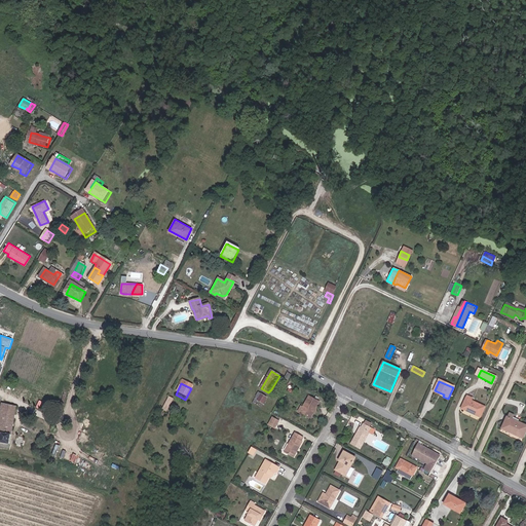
[(309,396),(303,407),(300,411),(309,416),(312,411),(311,410),(312,408),(314,408),(318,401),(309,396)]
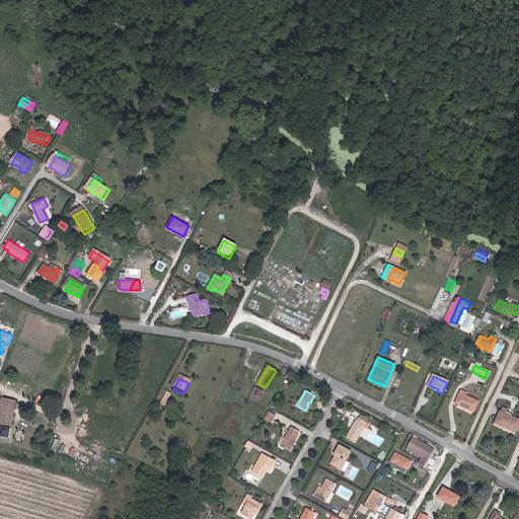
[(458,392),(454,402),(472,412),(477,401),(463,395),(464,393),(464,392),(460,390),(459,390),(458,392)]
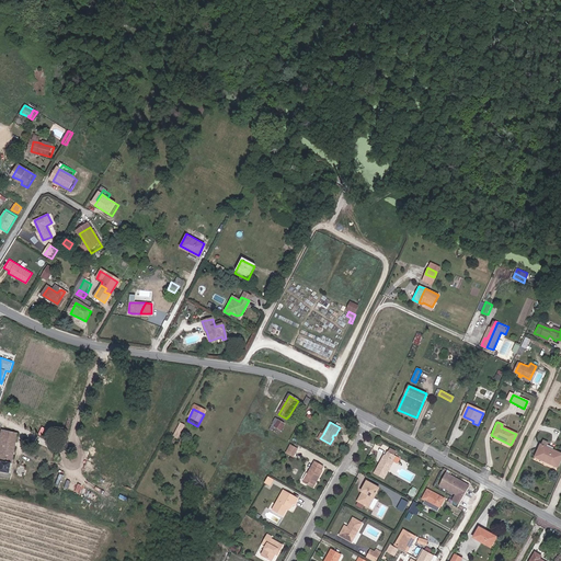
[(172,439),(176,442),(184,428),(179,426),(172,439)]
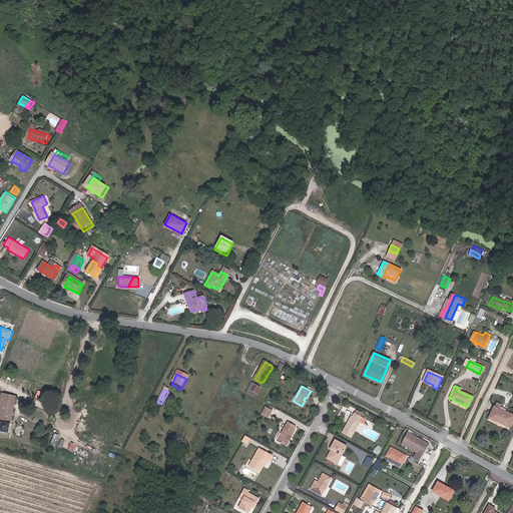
[(0,435),(0,436),(0,437),(0,441),(6,443),(13,400),(1,398),(0,406),(0,435)]
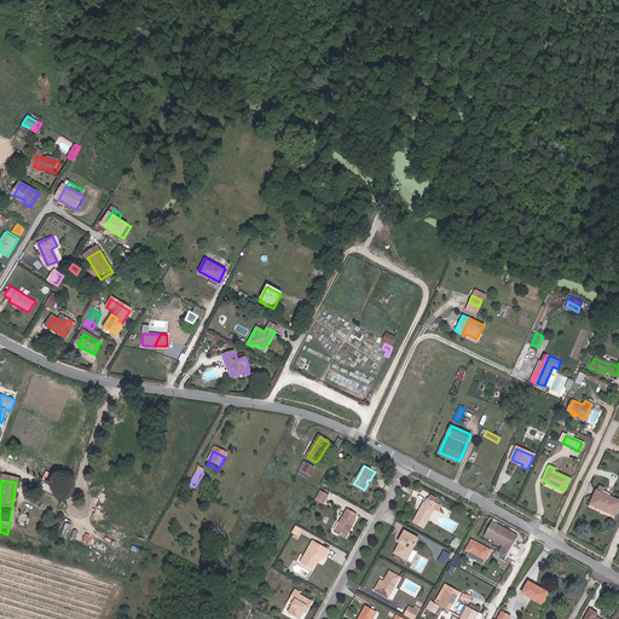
[(600,493),(600,491),(602,487),(597,486),(595,491),(594,490),(588,504),(611,516),(617,502),(607,497),(600,493)]
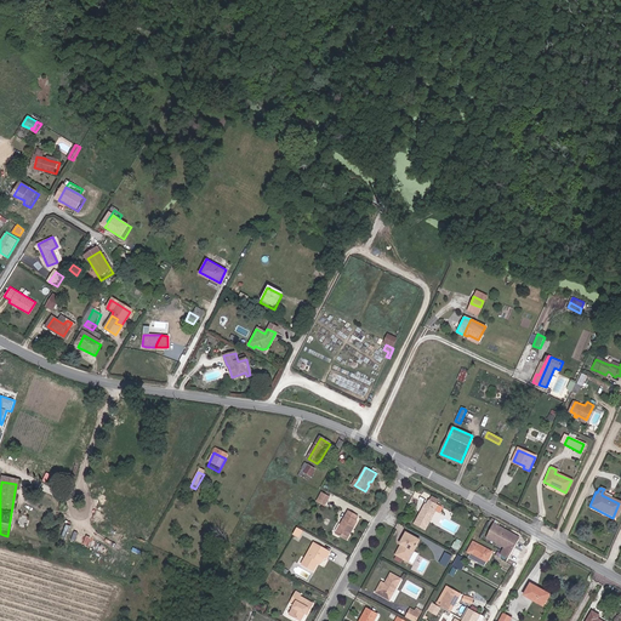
[(317,501),(325,506),(331,495),(322,491),(317,501)]
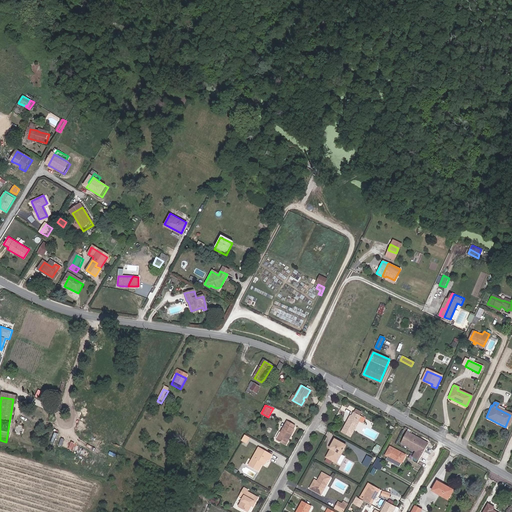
[(342,433),(350,437),(361,416),(354,413),(353,416),(351,415),(342,433)]
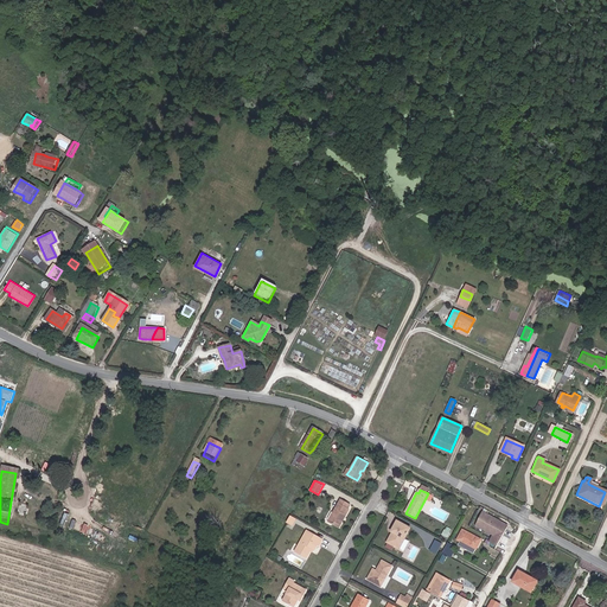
[(328,519),(339,525),(349,509),(347,508),(350,504),(340,499),(328,519)]
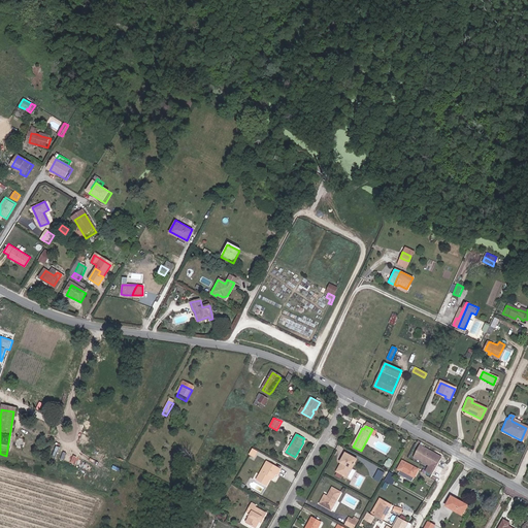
[(439,457),(418,446),(411,457),(428,465),(424,471),(430,474),(433,468),(439,457)]
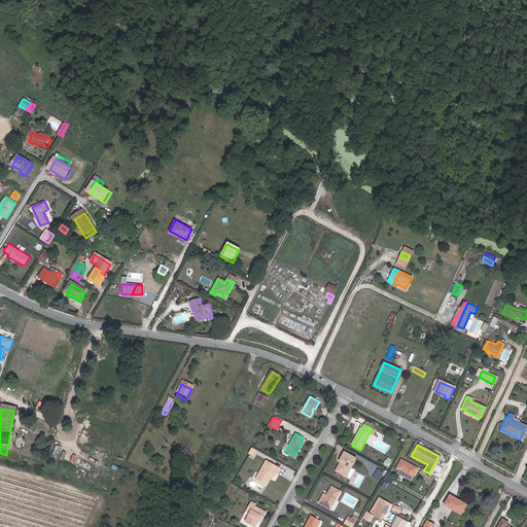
[(255,453),(252,458),(258,461),(261,456),(255,453)]
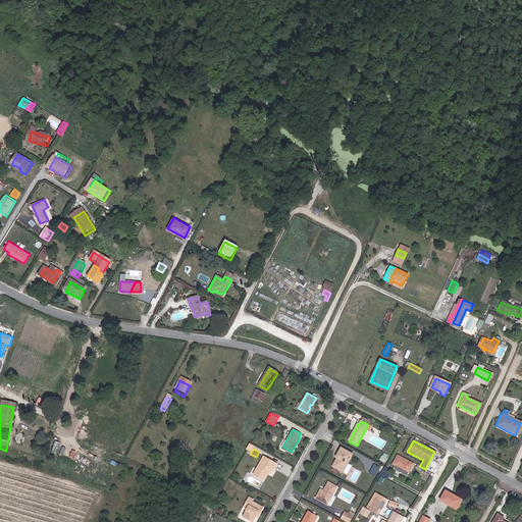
[(346,473),(351,464),(348,462),(352,455),(341,449),(335,457),(337,458),(332,466),(346,473)]
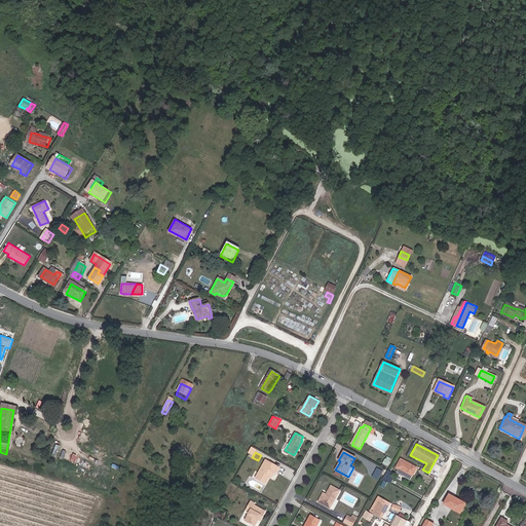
[(415,467),(398,458),(392,468),(396,471),(409,478),(415,467)]
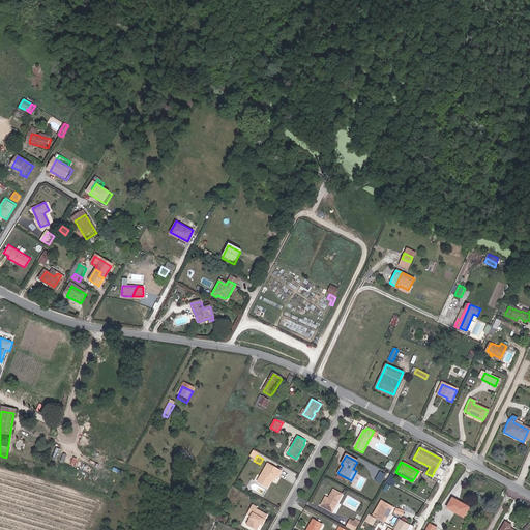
[(281,479),(283,475),(269,468),(260,487),(270,491),(274,482),(276,483),(280,479),(281,479)]
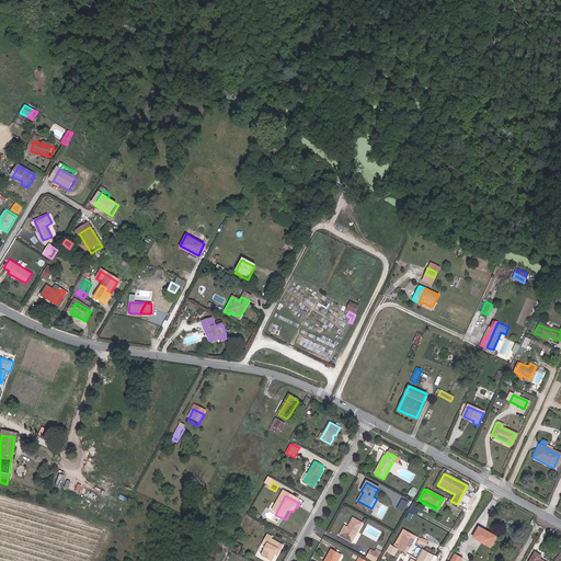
[(418,504),(412,501),(407,511),(412,513),(414,514),(416,511),(414,510),(418,504)]
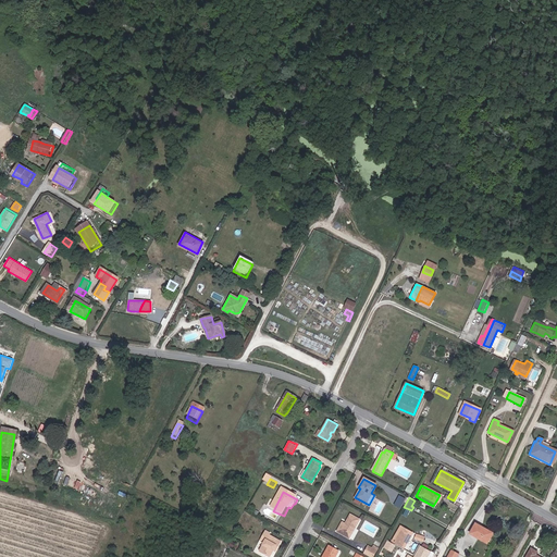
[(432,509),(433,506),(419,498),(417,502),(432,509)]
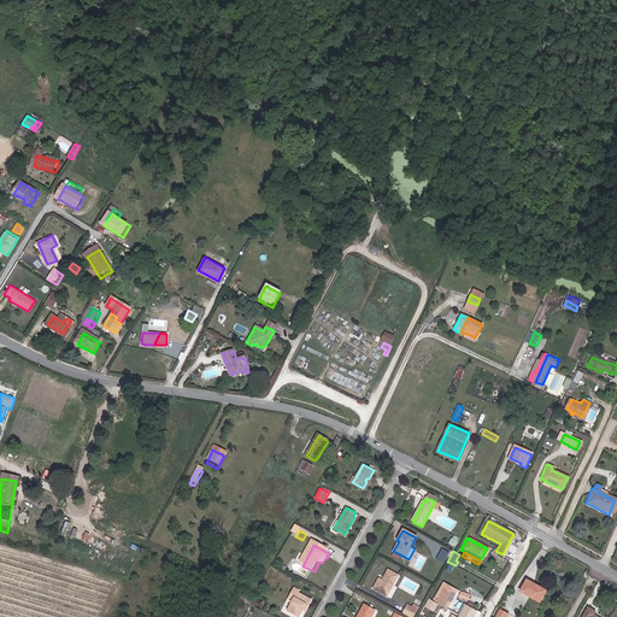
[(375,588),(387,595),(399,575),(389,570),(383,581),(380,580),(375,588)]
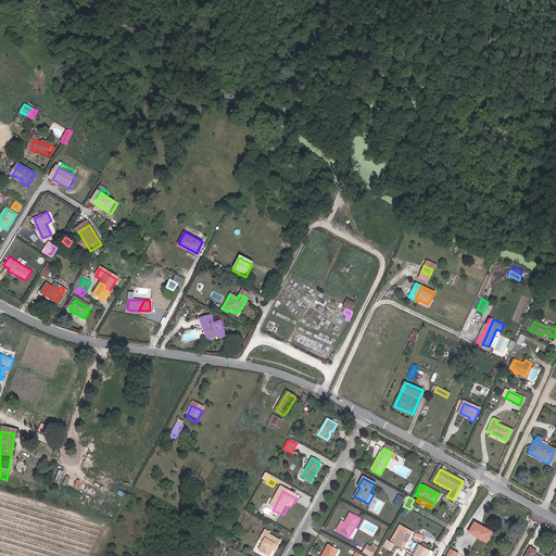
[(489,542),(490,540),(489,539),(491,533),(481,528),(482,526),(478,523),(472,533),(489,542)]
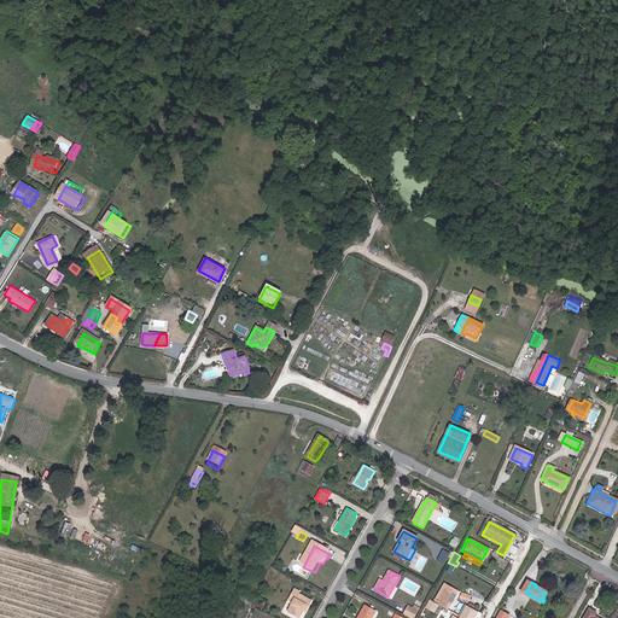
[(450,607),(454,601),(452,600),(454,595),(456,596),(460,590),(447,583),(437,600),(450,607)]
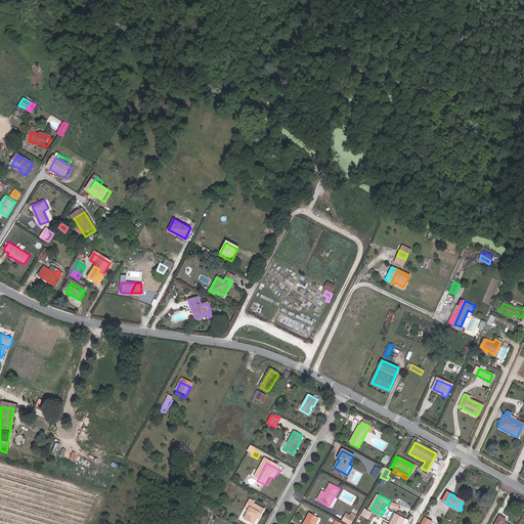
[(466,501),(454,495),(453,497),(463,503),(461,508),(462,509),(466,501)]
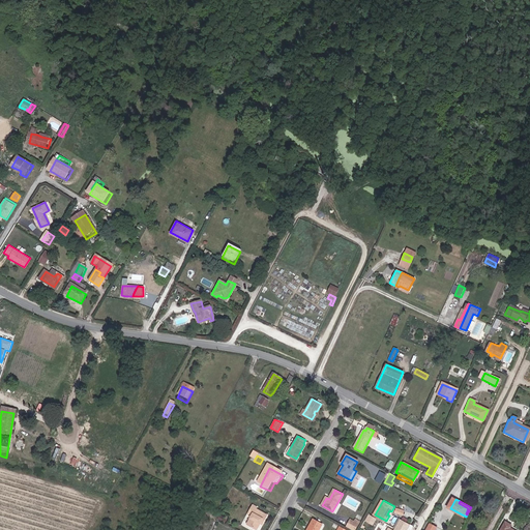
[(264,525),(266,526),(269,520),(259,514),(260,512),(256,510),(252,519),(255,521),(251,529),(252,529),(261,529),(263,528),(264,525)]
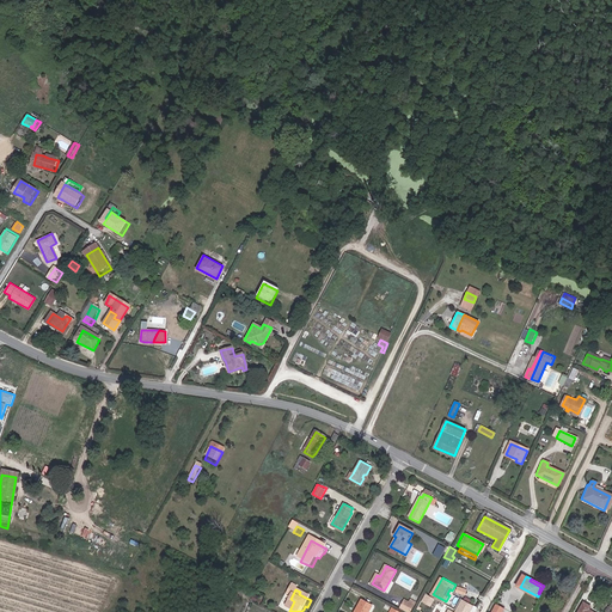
[(402,609),(409,611),(410,611),(416,603),(408,598),(402,609)]
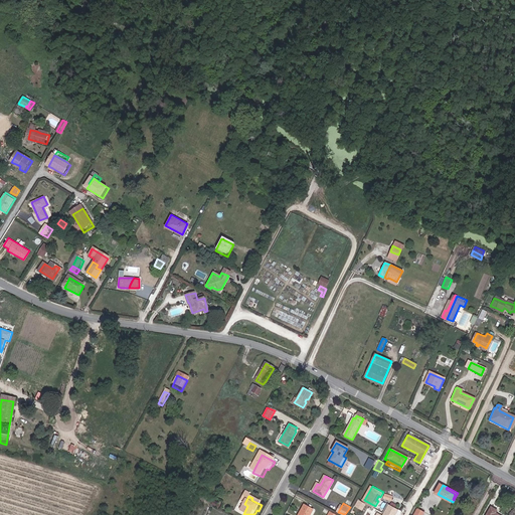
[(392,504),(390,509),(398,513),(401,509),(392,504)]
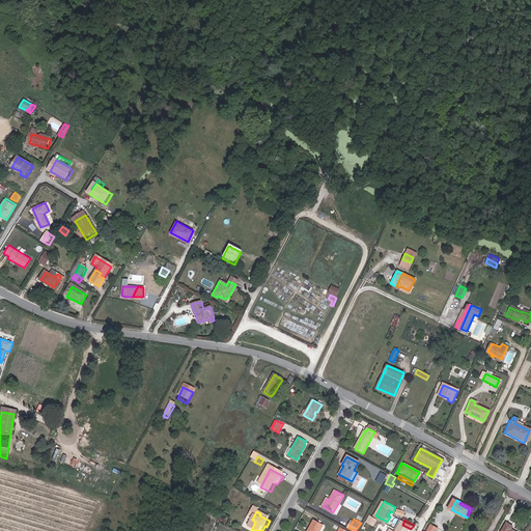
[(318,530),(323,525),(313,521),(307,530),(318,530)]
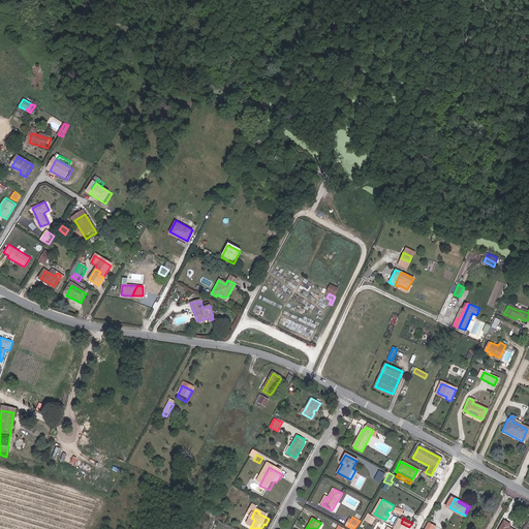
[(500,528),(519,528),(510,525),(511,522),(506,519),(500,528)]
